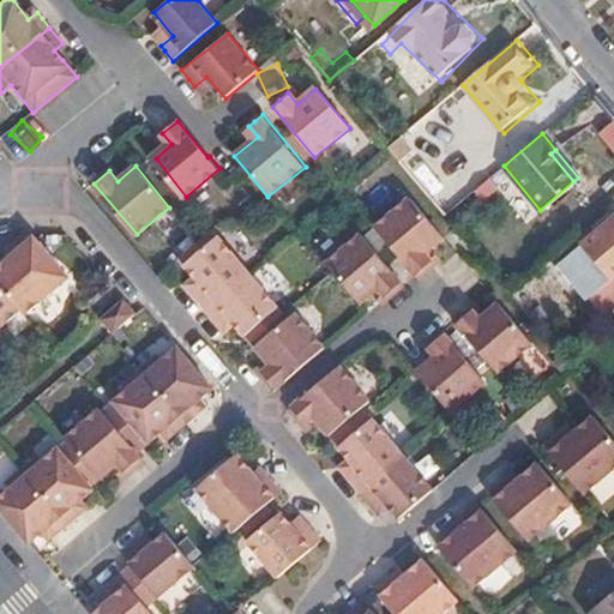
[(362,212),(405,264),(421,252),(413,241),(434,223),(398,182),(362,212)]
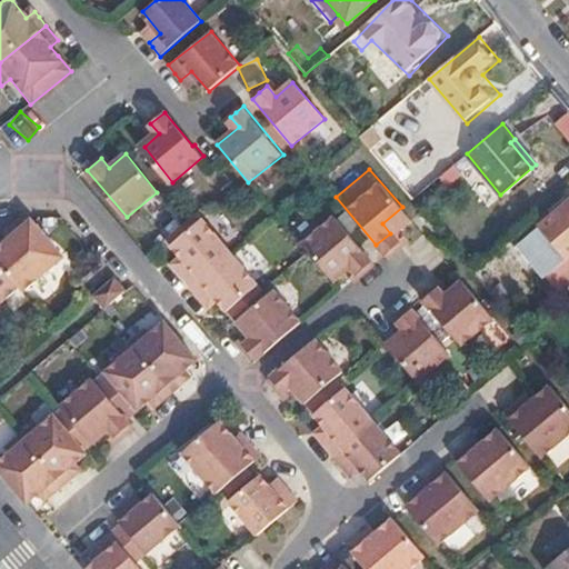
[(568,258),(568,202),(519,245),(547,278),(568,258)]
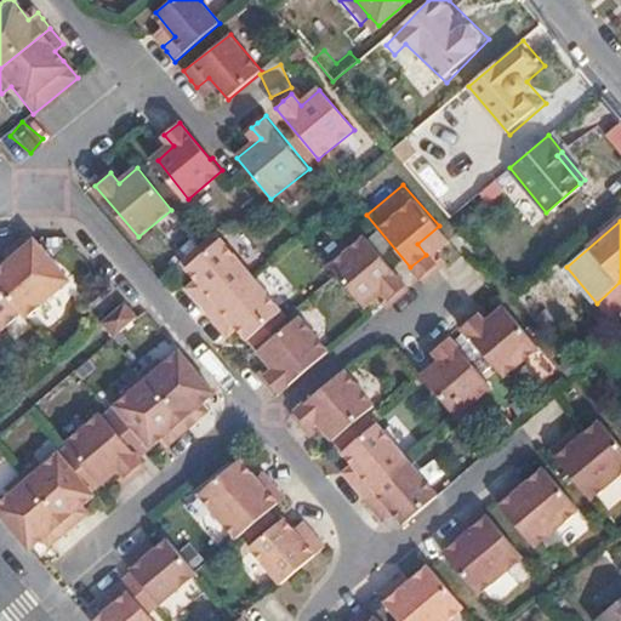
[(318,254),(355,297),(379,278),(386,288),(399,277),(355,224),(318,254)]
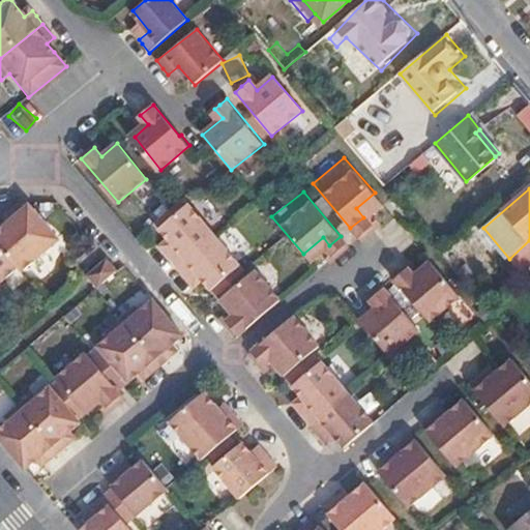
[(176,267),(216,234),(186,198),(157,223),(178,246),(167,256),(176,267)]
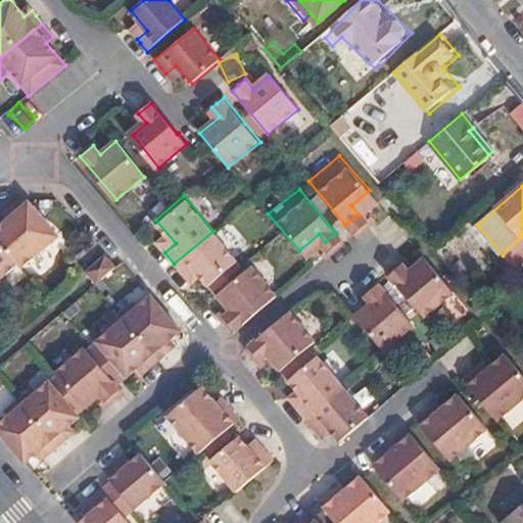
[(0,239),(24,267),(28,272),(64,242),(31,203),(18,212),(24,220),(0,239)]
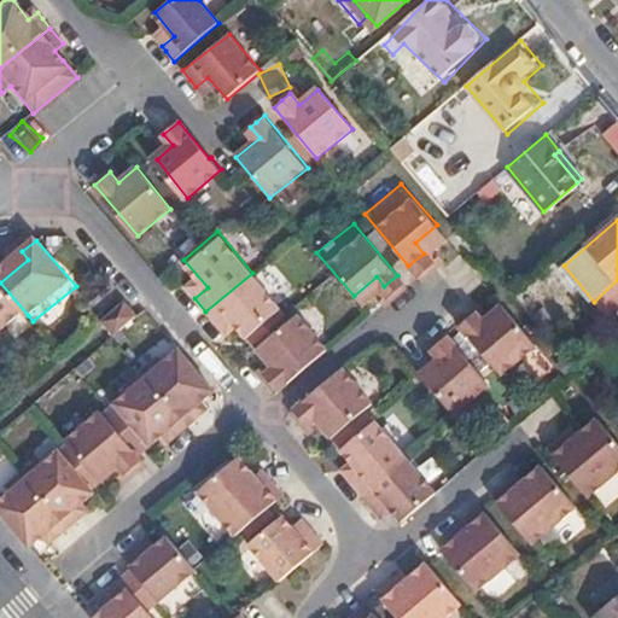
[(255,342),(287,314),(254,274),(252,273),(205,312),(220,328),(233,318),(255,342)]
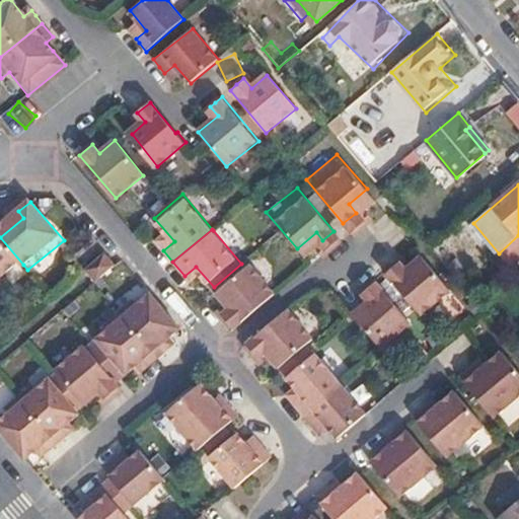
[(0,285),(23,265),(0,237),(0,236),(0,285)]
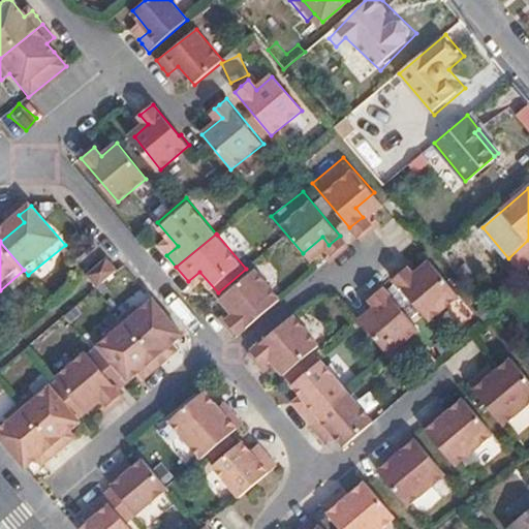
[(88,275),(98,287),(117,271),(106,258),(88,275)]
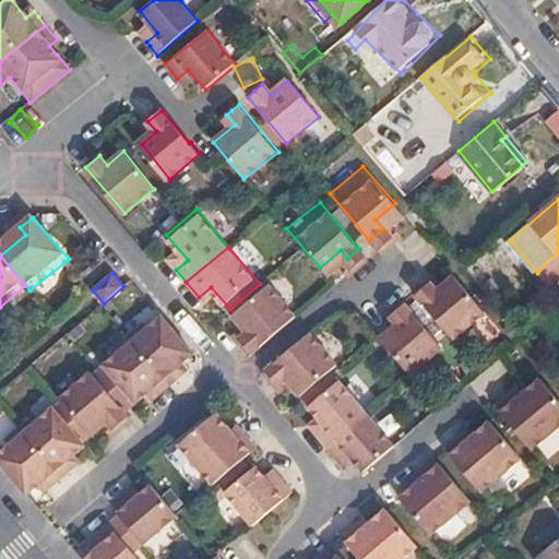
[(413,293),(453,340),(486,311),(455,275),(436,292),(427,281),(413,293)]
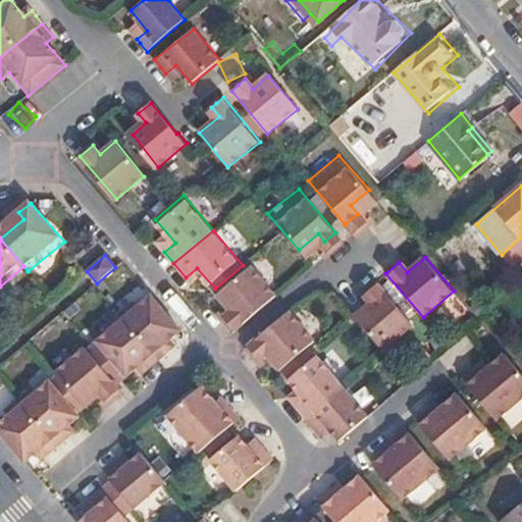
[(459,260),(449,268),(477,301),(486,293),(459,260)]
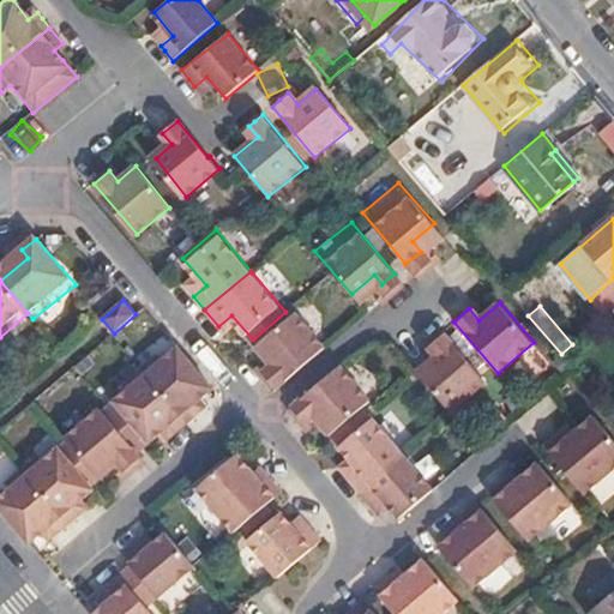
[(274,392),(327,347),(300,313),(292,319),(286,312),(253,339),(276,366),(262,378),(274,392)]
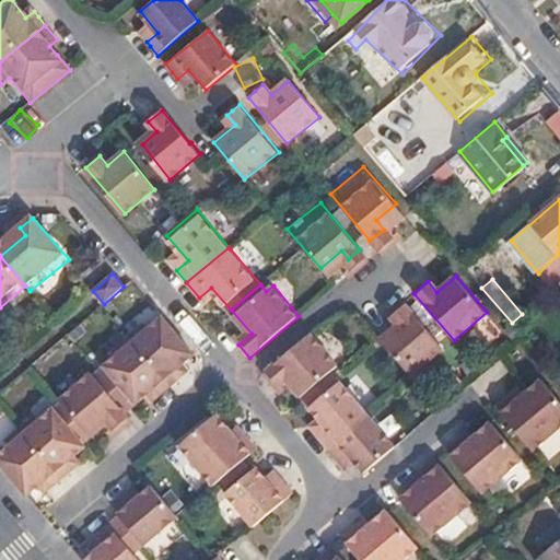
[(381,340),(412,377),(444,349),(404,302),(392,313),(400,323),(381,340)]
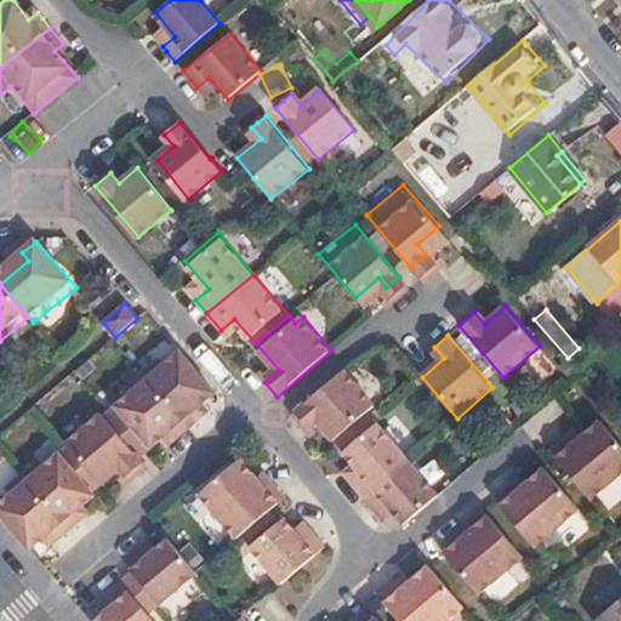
[(198,421),(205,415),(200,409),(216,396),(178,351),(164,365),(160,360),(143,374),(189,429),(198,421)]
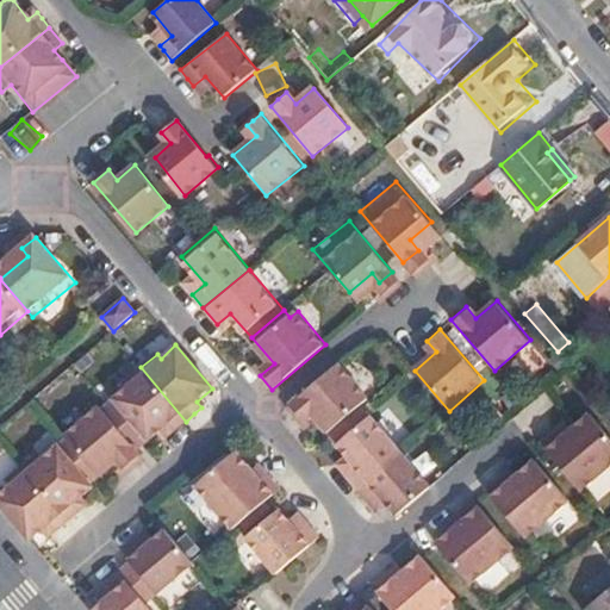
[(372,396),(341,362),(287,408),(302,423),(315,412),(335,437),(368,409),(363,403),(372,396)]
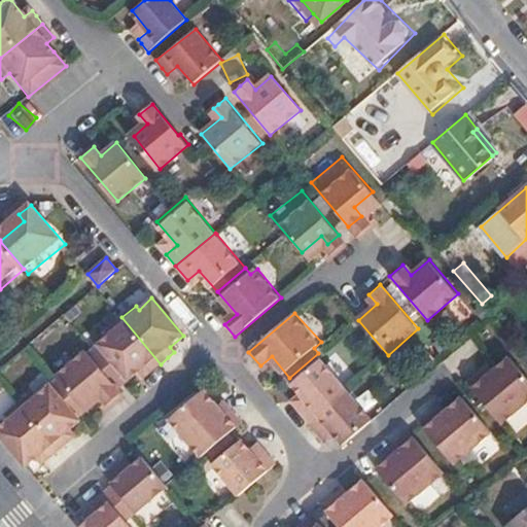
[(155,369),(161,364),(121,317),(110,325),(114,331),(93,350),(124,386),(144,367),(149,374),(155,369)]
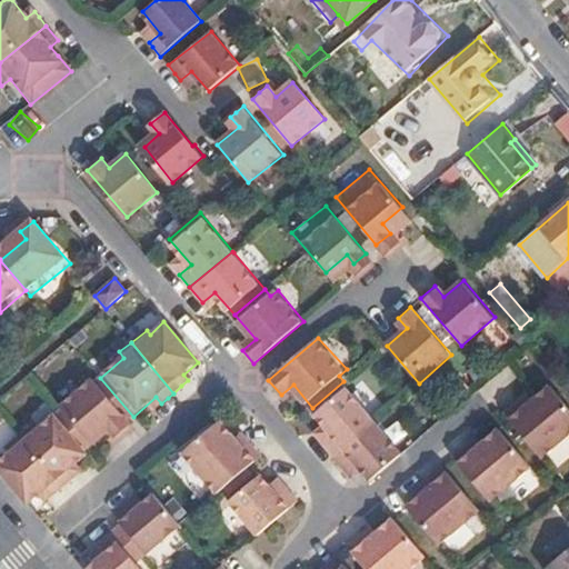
[(129,420),(133,417),(100,378),(98,380),(95,376),(61,405),(63,408),(62,409),(92,445),(111,427),(120,438),(125,435),(135,426),(129,420)]
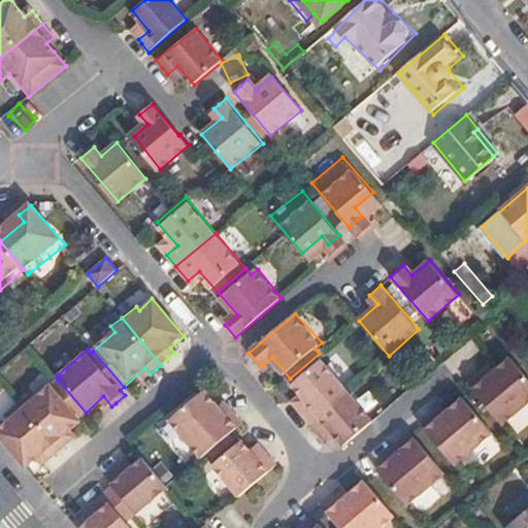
[(350,389),(319,354),(290,378),(292,380),(309,400),(297,409),(308,424),(350,389)]
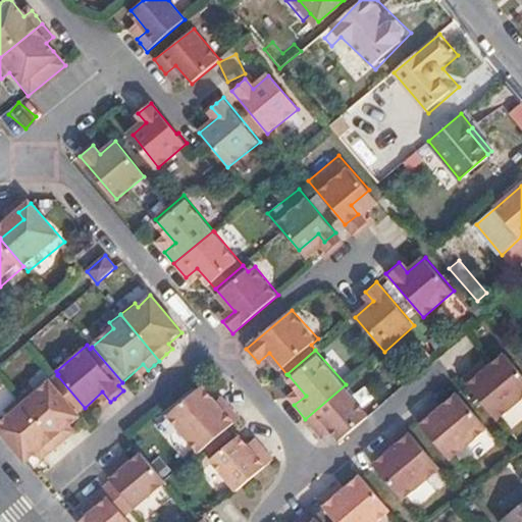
[(470,377),(464,382),(499,423),(521,403),(521,375),(507,358),(483,377),(478,370),(470,377)]
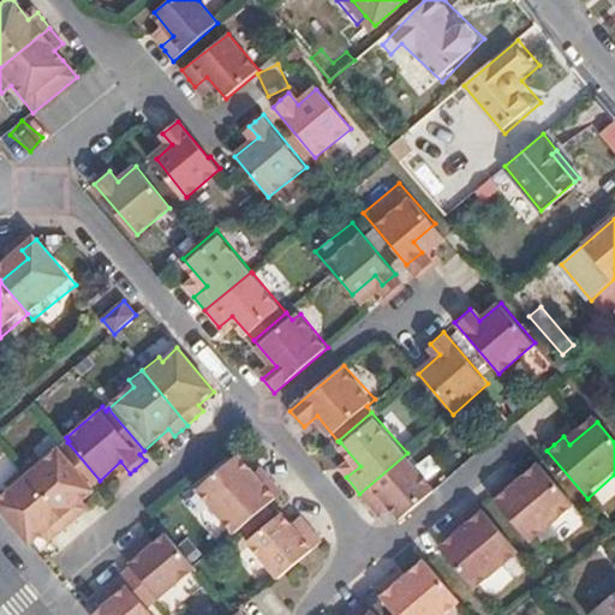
[(100,481),(67,442),(54,453),(49,447),(22,471),(69,526),(77,518),(84,512),(78,505),(97,489),(94,485),(100,481)]
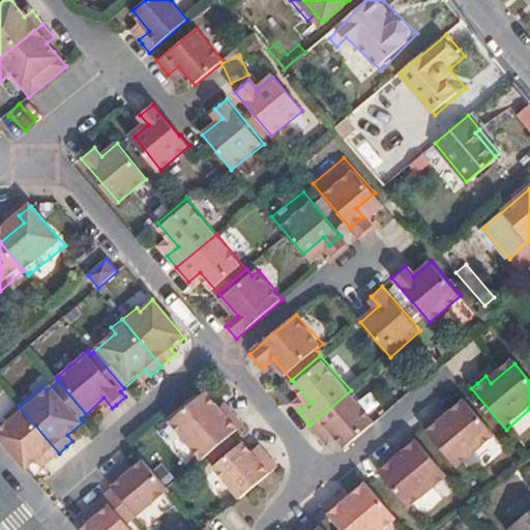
[(348,446),(377,421),(351,391),(351,390),(310,425),(319,436),(330,427),(348,446)]
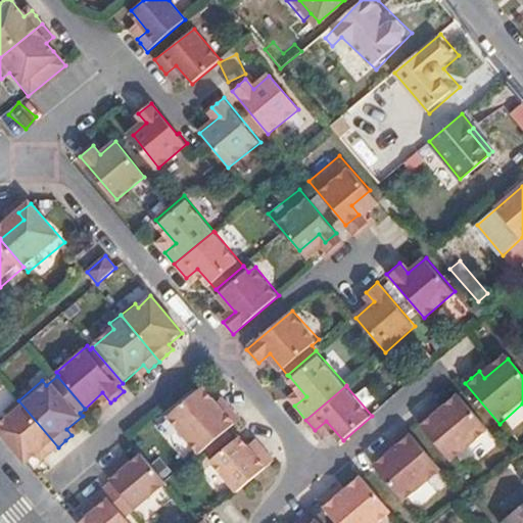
[(200,454),(241,419),(230,407),(224,412),(204,389),(171,417),(200,454)]
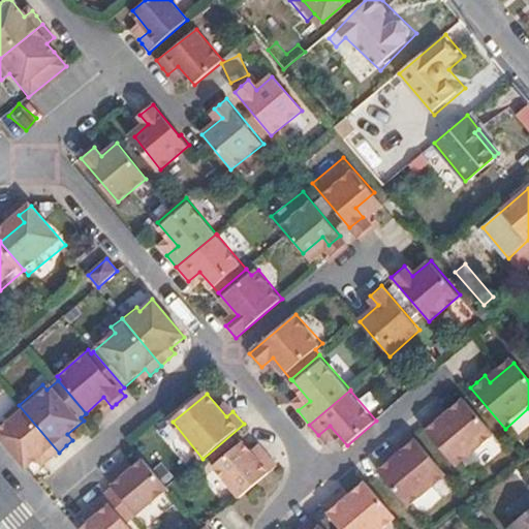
[(440,423),(434,415),(429,421),(422,426),(457,469),(495,436),(465,401),(440,423)]
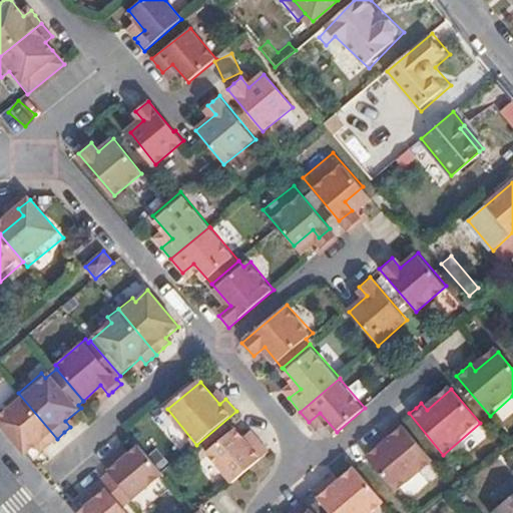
[(42,441),(47,447),(52,443),(57,439),(18,393),(16,395),(19,399),(0,414),(0,426),(25,455),(42,441)]
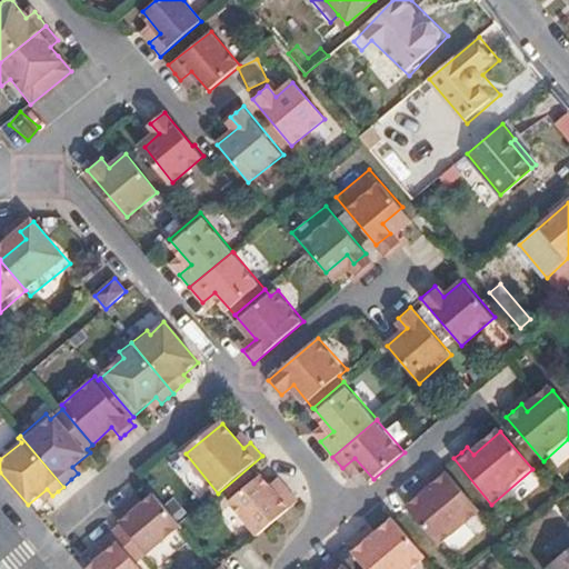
[(479,513),(441,468),(435,475),(428,480),(433,487),(408,509),(440,547),(479,513)]
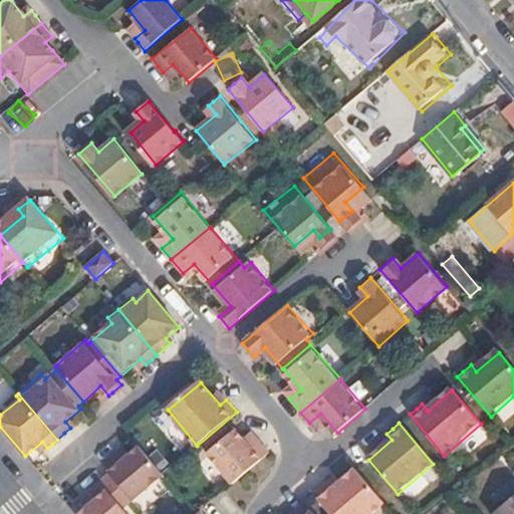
[(256,464),(268,455),(257,442),(248,449),(234,432),(206,456),(230,486),(240,478),(256,464)]
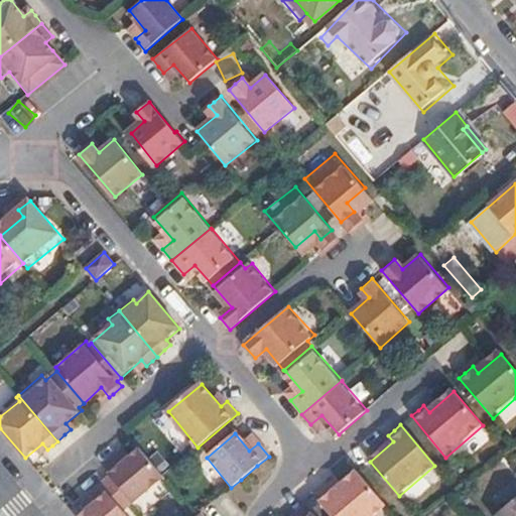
[(129,508),(163,477),(139,448),(123,463),(115,455),(104,465),(111,474),(105,480),(129,508)]
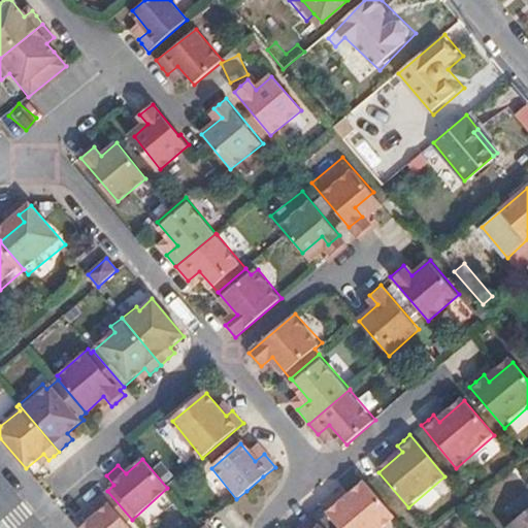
[(274,490),(263,476),(246,491),(259,503),(274,490)]
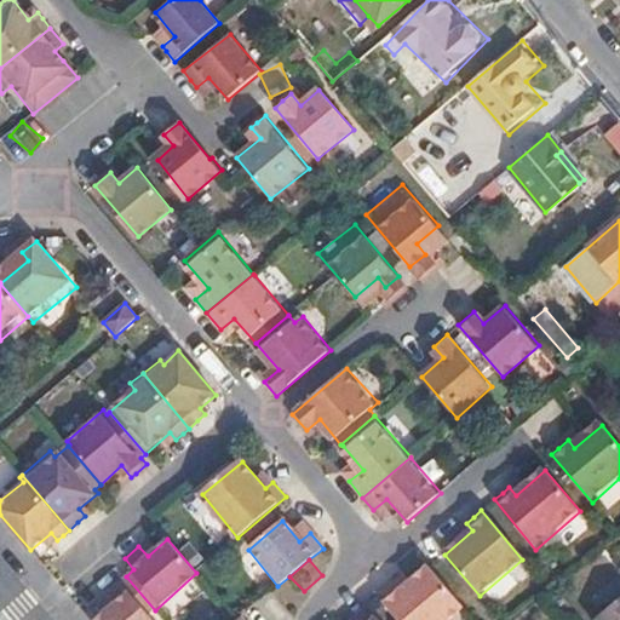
[(392,619),(449,619),(464,608),(429,567),(399,595),(391,586),(385,592),(375,600),(392,619)]
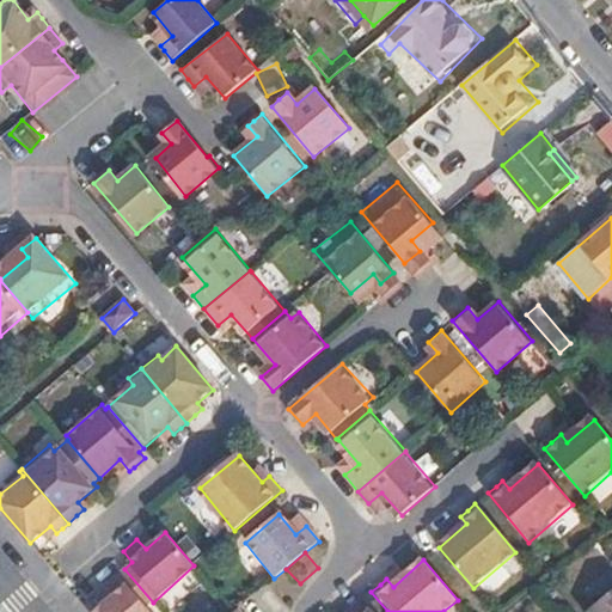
[(155,611),(150,605),(153,603),(124,569),(108,582),(116,593),(93,611),(155,611)]
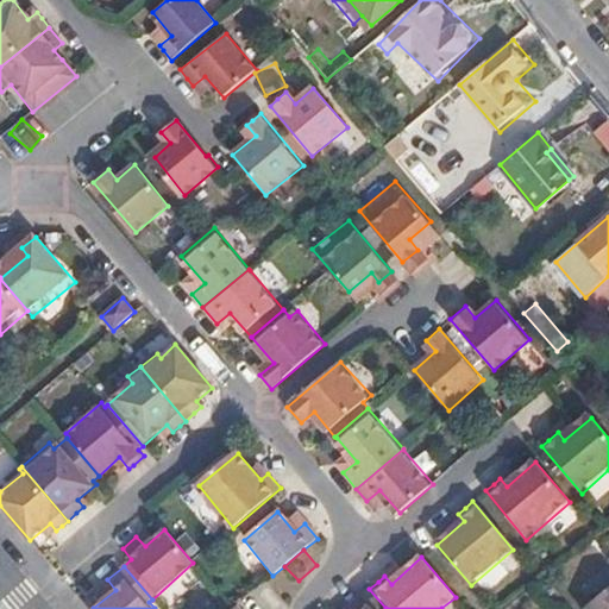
[(608,608),(608,585),(582,608),(583,608),(608,608)]
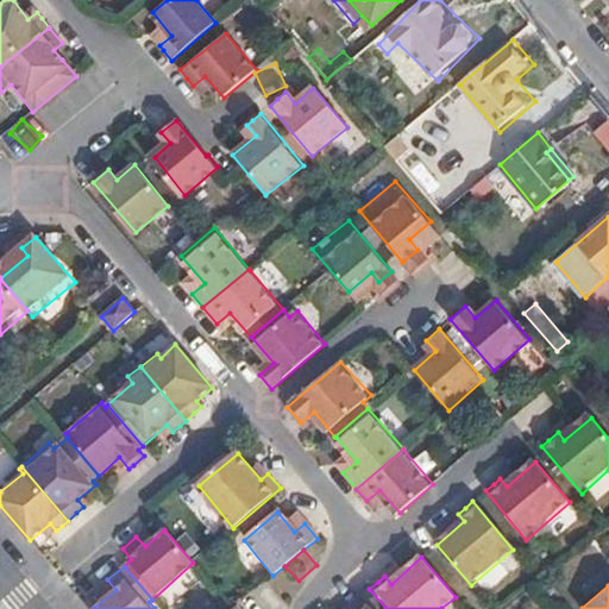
[(353,602),(345,608),(371,608),(360,596),(353,602)]
